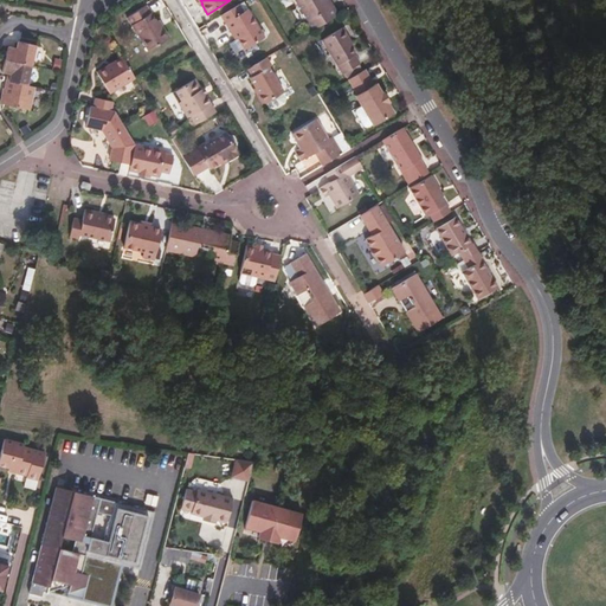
[(315,28),(339,13),(334,6),(331,6),(328,0),(297,0),(311,24),(315,28)]
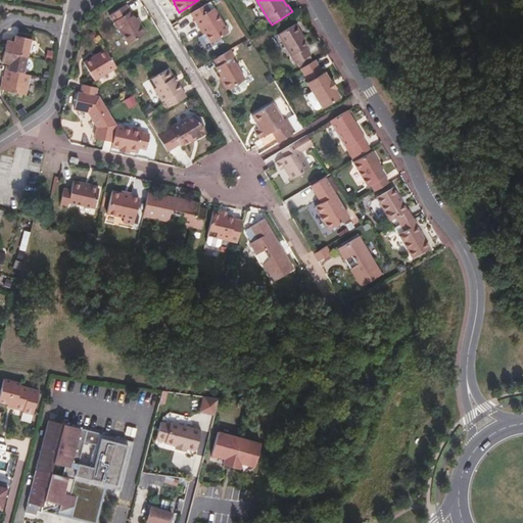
[(206,3),(191,12),(201,29),(202,28),(211,42),(216,44),(223,39),(224,35),(229,32),(220,17),(216,19),(206,3)]
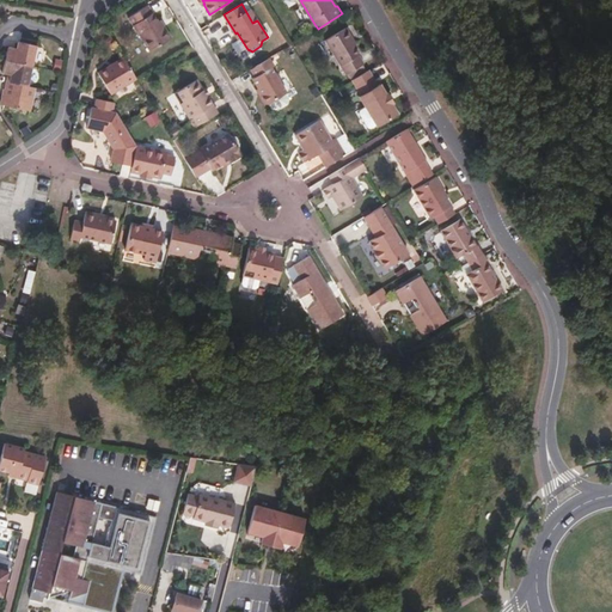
[(150,51),(171,38),(160,20),(158,22),(148,6),(129,18),(150,51)]
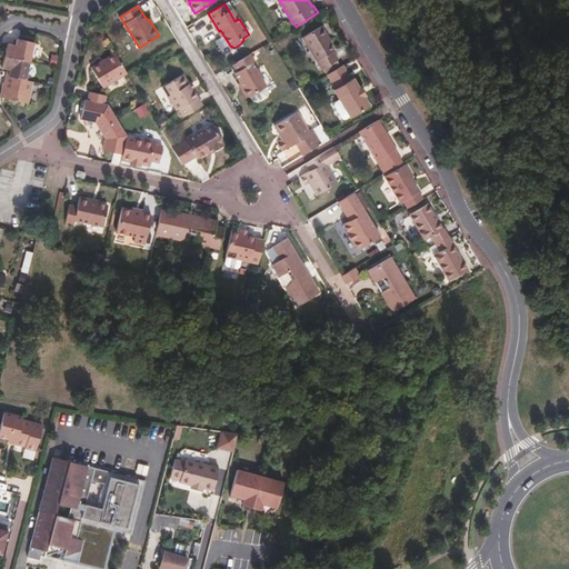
[(285,27),(287,31),(296,27),(292,22),(285,27)]
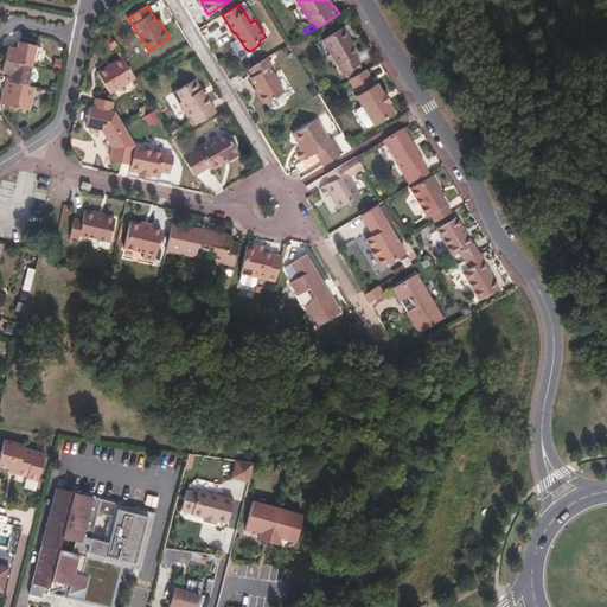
[(345,74),(346,72),(360,64),(362,63),(349,39),(351,38),(344,27),(325,39),(345,74)]
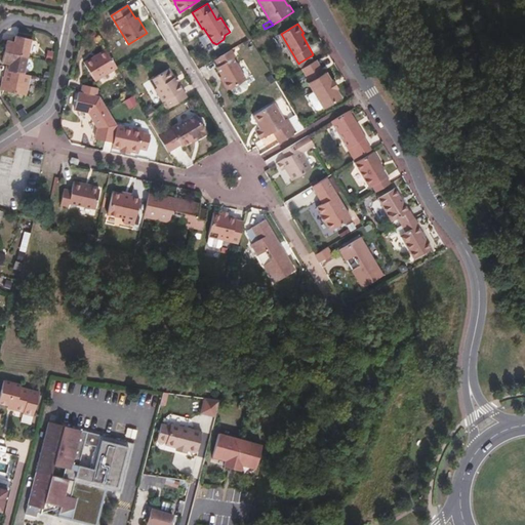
[(4,52),(28,57),(32,40),(15,37),(14,43),(7,41),(4,52)]
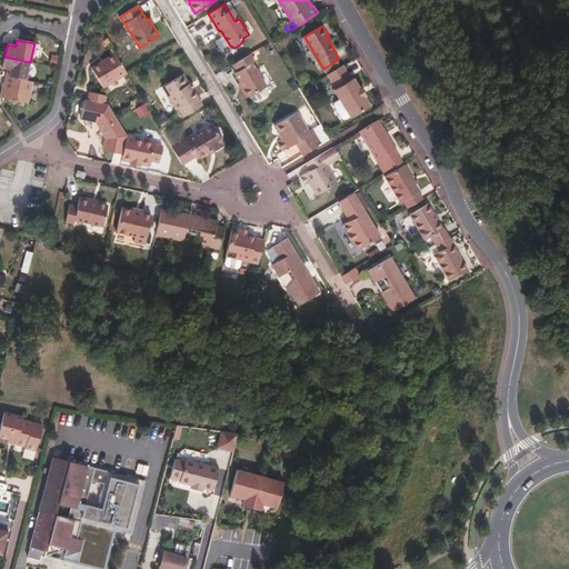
[(128,72),(116,52),(91,68),(103,88),(128,72)]
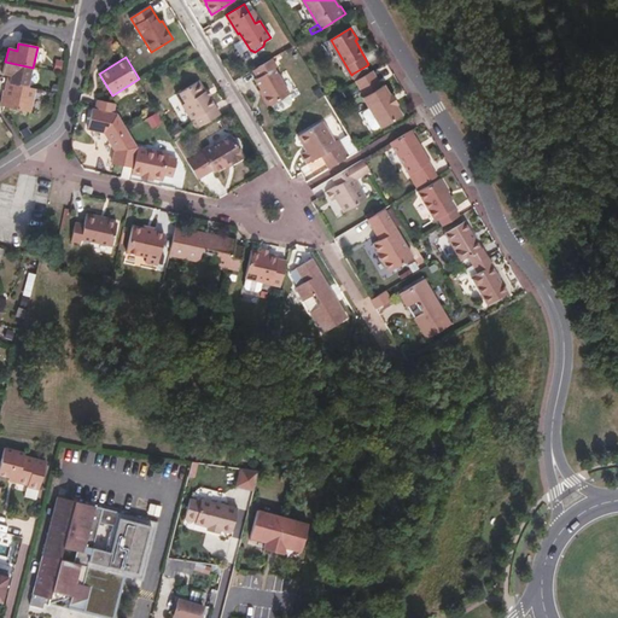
[(273,58),(254,70),(258,77),(256,79),(266,94),(264,98),(267,103),(273,104),(290,94),(291,93),(275,68),(278,66),(273,58)]
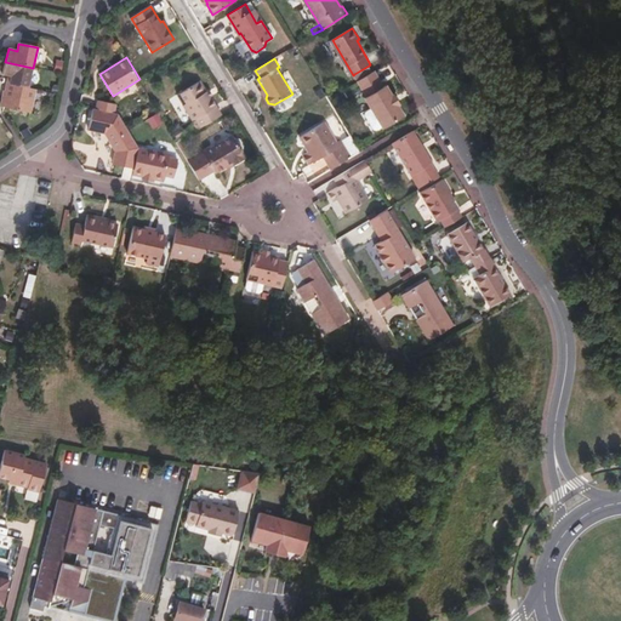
[(29,89),(33,68),(5,62),(3,75),(9,77),(11,78),(10,85),(29,89)]
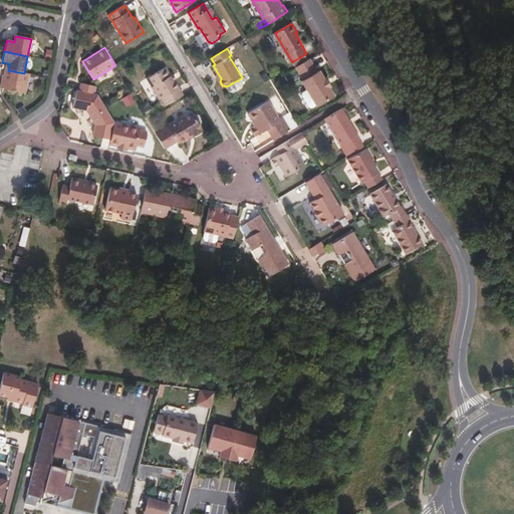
[(305,54),(293,61),(295,64),(307,57),(305,54)]
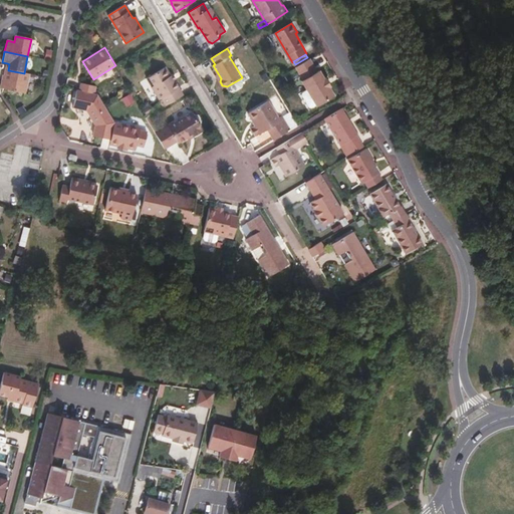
[(318,71),(310,57),(296,65),(304,79),(303,80),(308,89),(318,104),(334,95),(326,77),(325,78),(320,70),(318,71)]
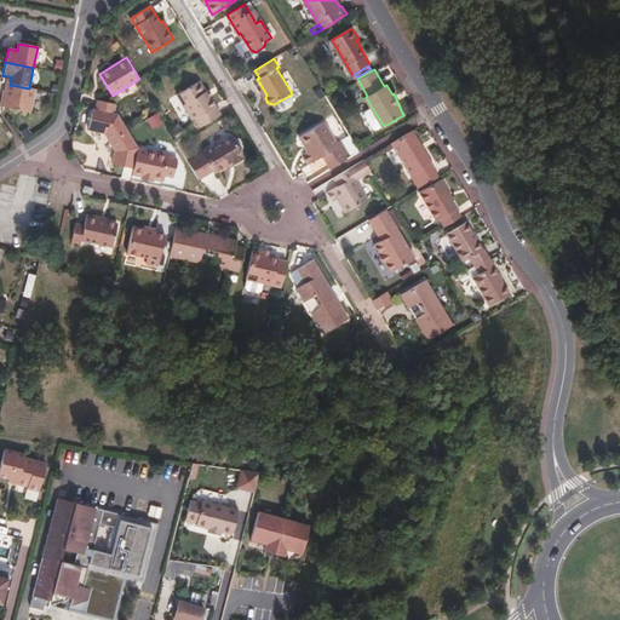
[(201,127),(222,114),(212,97),(211,98),(206,91),(200,81),(181,92),(185,102),(184,103),(193,120),(195,118),(201,127)]
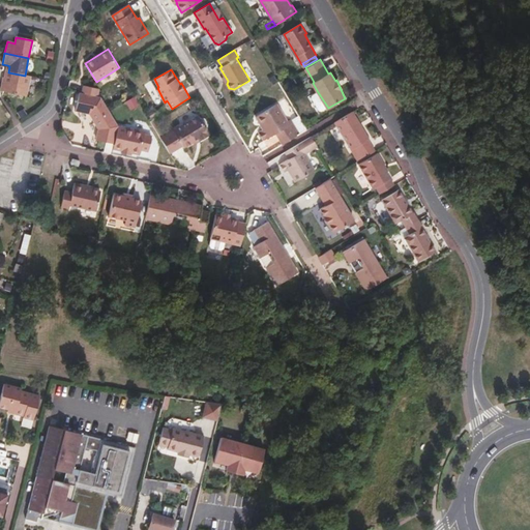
[(2,92),(4,92),(27,96),(31,77),(25,76),(8,72),(6,71),(5,78),(2,92)]
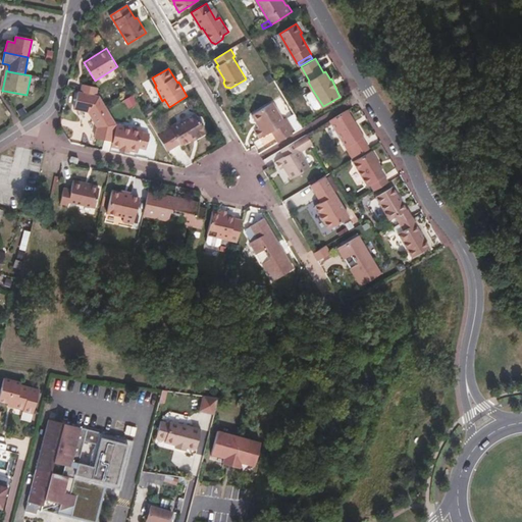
[(245,80),(230,88),(232,93),(238,94),(246,89),(248,84),(245,80)]
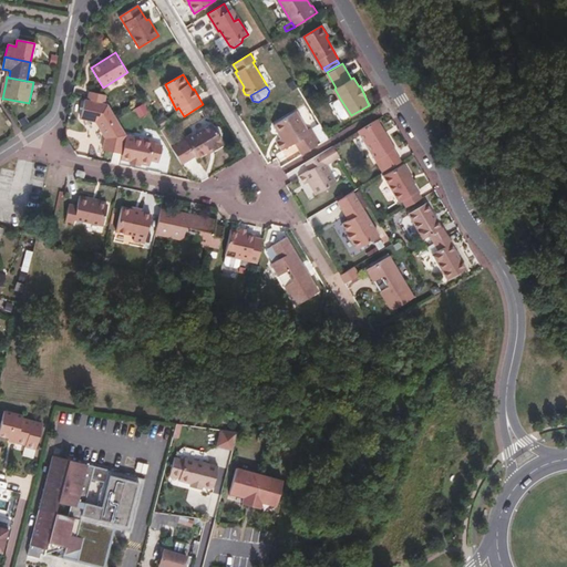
[(89,99),(104,103),(106,95),(90,91),(89,99)]
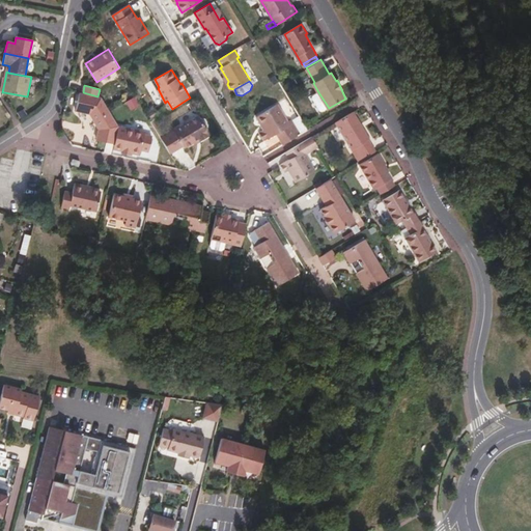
[(115,143),(119,126),(110,110),(102,98),(98,96),(83,92),(80,92),(76,110),(90,113),(99,129),(96,139),(115,143)]
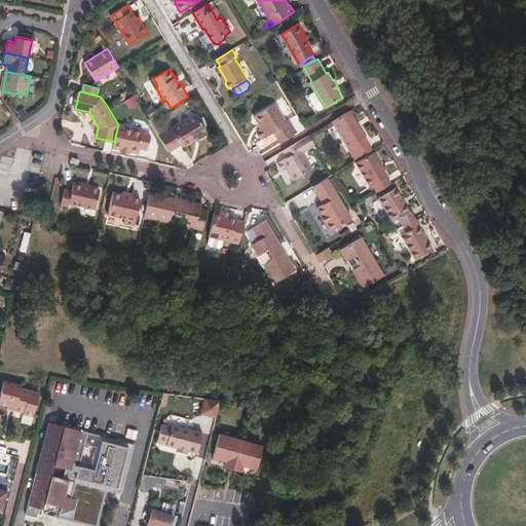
[(326,107),(315,91),(311,94),(311,98),(317,109),(322,109),(326,107)]
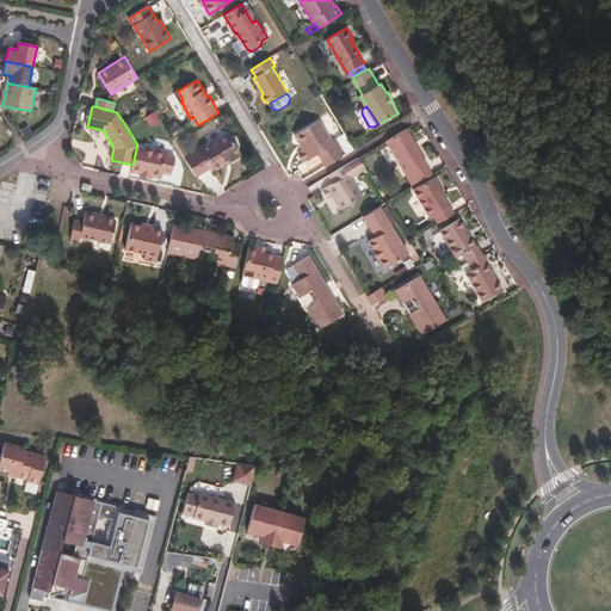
[(193,128),(198,125),(192,116),(190,118),(189,118),(193,128)]
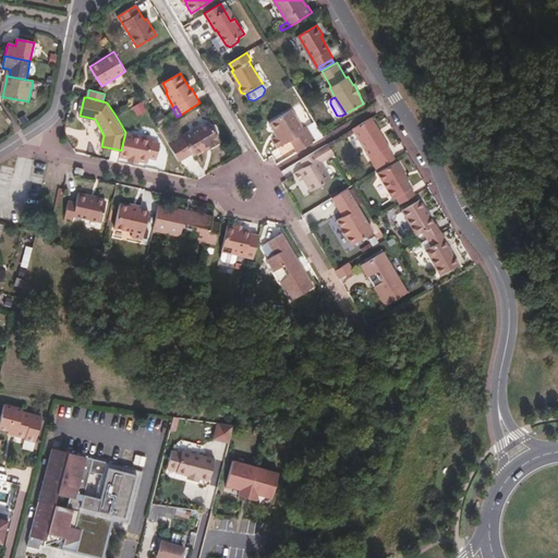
[(293,140),(300,150),(318,140),(308,124),(303,126),(292,109),(269,122),(277,134),(271,138),(278,148),(293,140)]
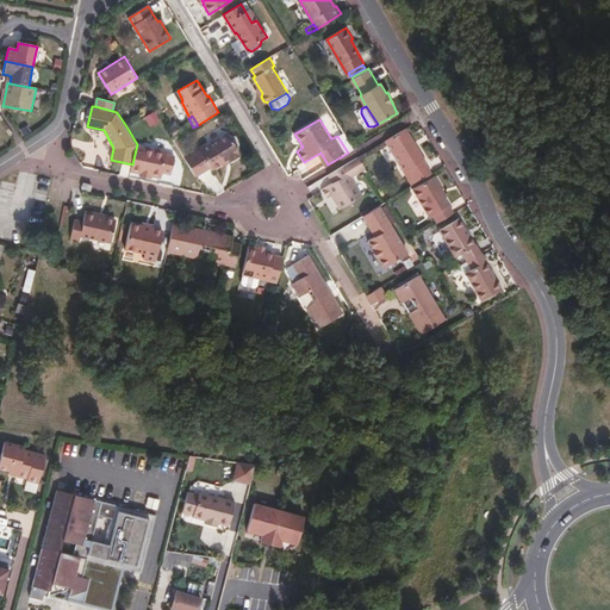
[(181,132),(176,125),(169,130),(174,136),(181,132)]
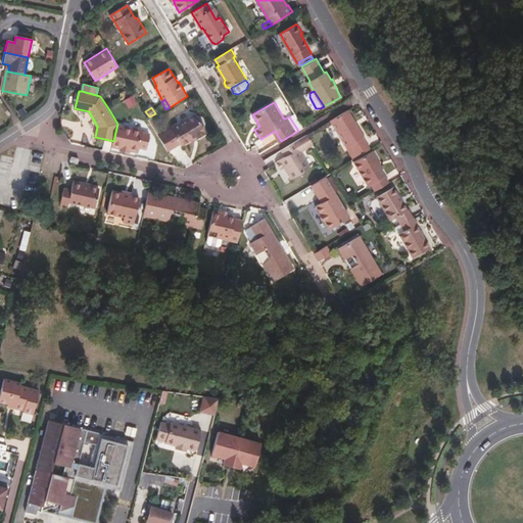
[(365,137),(348,109),(331,121),(354,159),(365,152),(361,145),(366,142),(364,137),(365,137)]
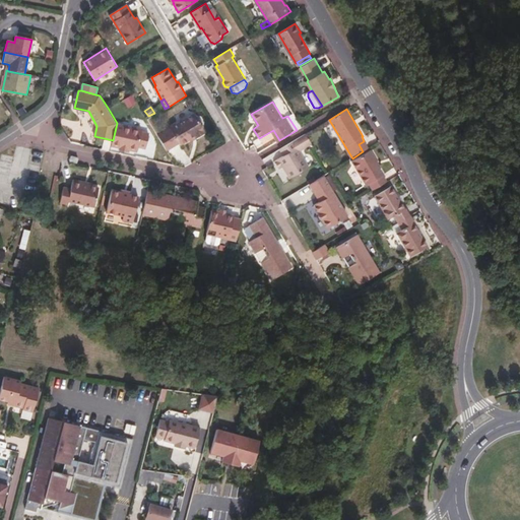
[(157,135),(167,149),(179,142),(181,144),(190,139),(194,136),(196,138),(206,132),(203,127),(204,124),(200,117),(196,117),(194,113),(161,132),(157,135)]
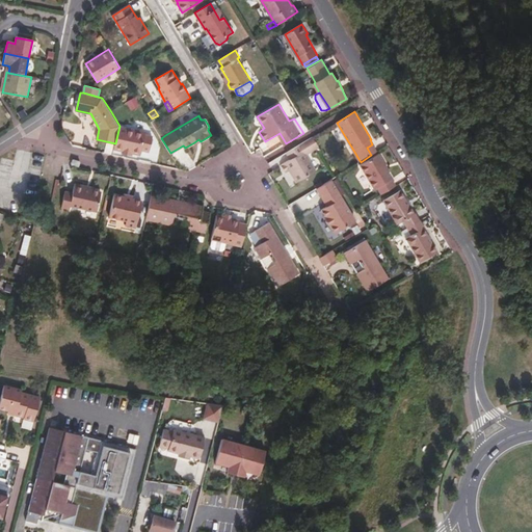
[(152,122),(161,138),(165,135),(155,120),(152,122)]
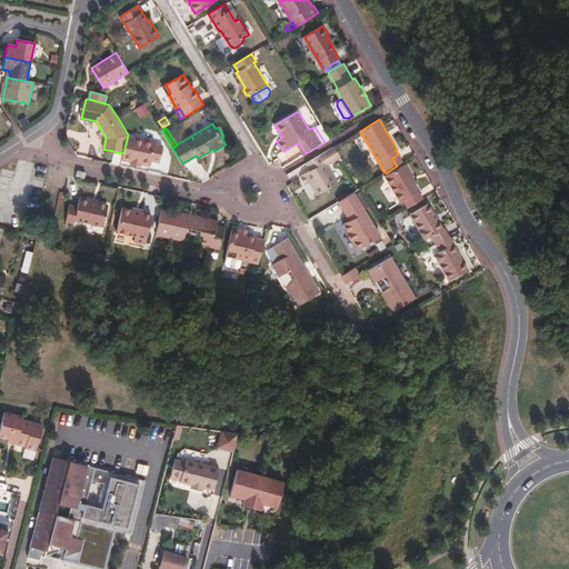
[(123,153),(122,159),(150,166),(151,160),(159,161),(163,145),(155,143),(155,140),(128,135),(123,153)]
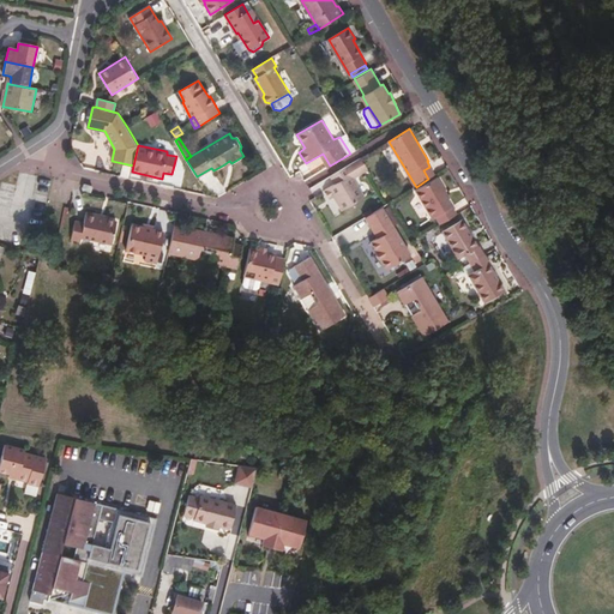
[(368,169),(362,157),(332,175),(336,182),(326,190),(332,199),(336,197),(343,210),(366,197),(354,178),(351,174),(356,172),(359,175),(368,169)]
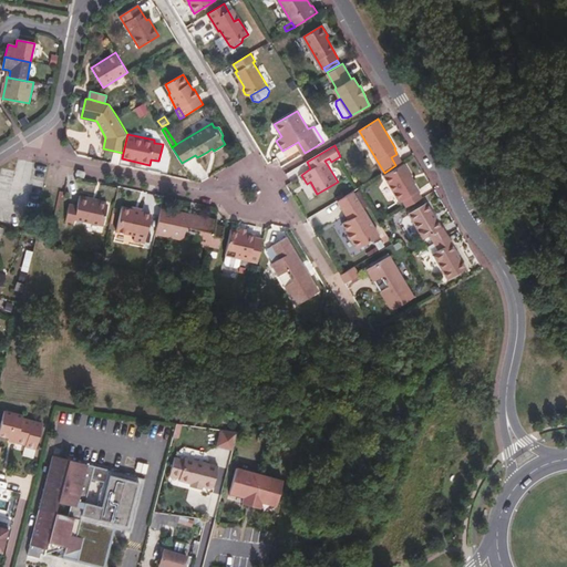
[(395,165),(402,162),(397,154),(391,157),(395,165)]
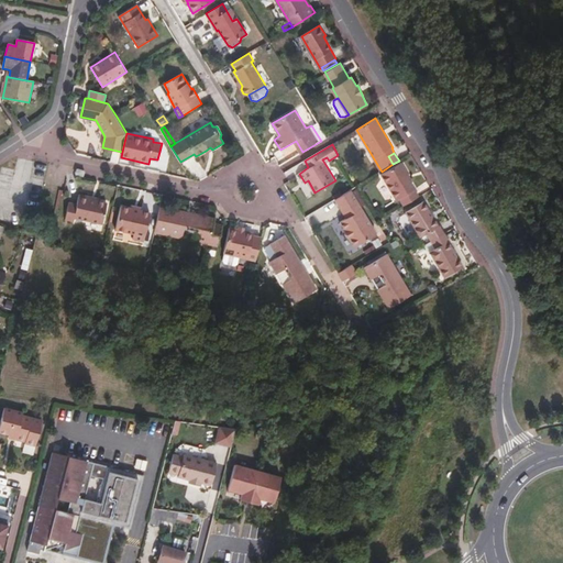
[(405,205),(420,196),(408,176),(409,176),(401,163),(382,175),(397,200),(400,199),(405,205)]
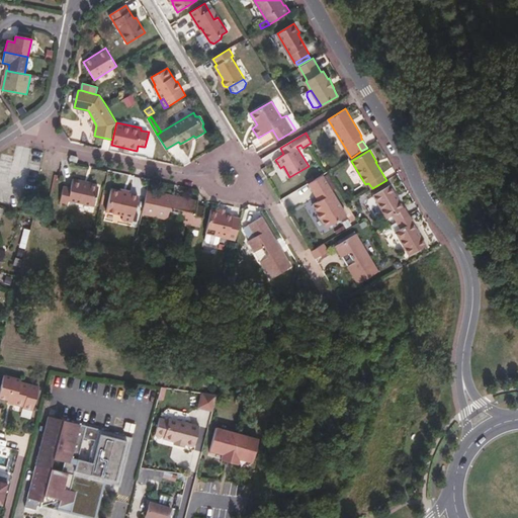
[(347,214),(324,174),(309,183),(317,196),(319,195),(321,199),(314,203),(328,226),(347,214)]
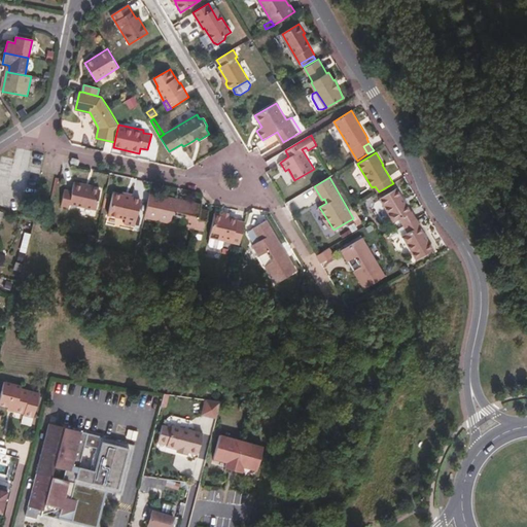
[(88,186),(88,184),(77,181),(76,190),(69,189),(66,205),(74,207),(75,204),(100,209),(104,189),(96,187),(88,186)]
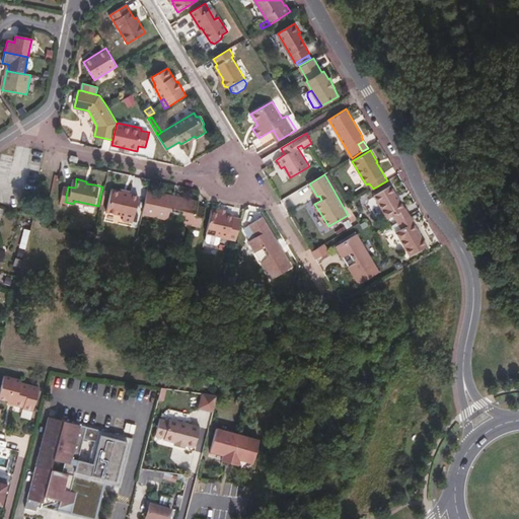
[(397,222),(411,214),(406,208),(405,208),(391,186),(375,196),(388,218),(394,215),(397,222)]
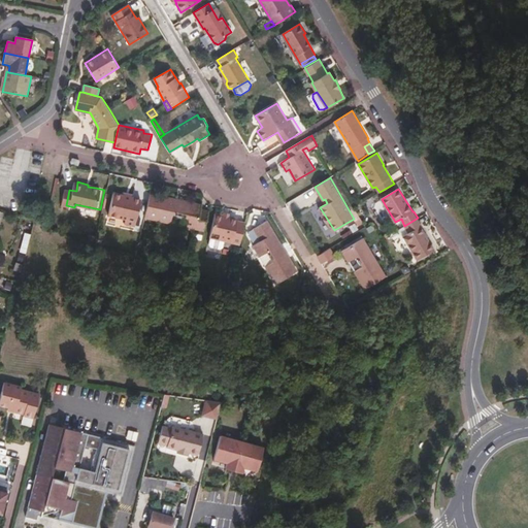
[(141,199),(131,197),(124,196),(112,193),(107,216),(126,220),(125,224),(135,227),(141,199)]
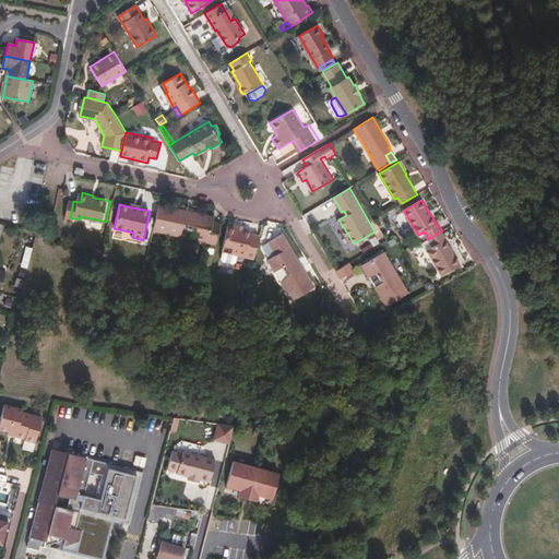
[(217,239),(221,224),(213,222),(214,216),(193,212),(192,216),(185,214),(186,211),(159,204),(154,229),(181,236),(183,226),(188,227),(187,228),(195,229),(193,239),(209,242),(210,238),(217,239)]
